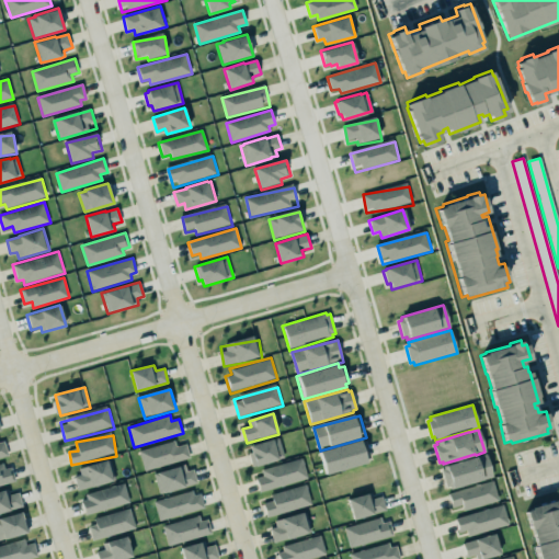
[(253,467),(249,454),(252,453),(250,445),(273,438),(273,441),(278,438),(284,457),(253,467)]
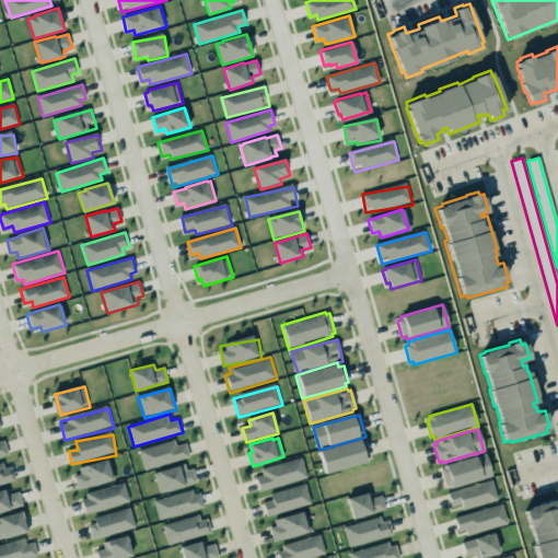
[(317,450),(361,438),(362,442),(365,441),(370,457),(367,458),(368,462),(324,475),(317,450)]
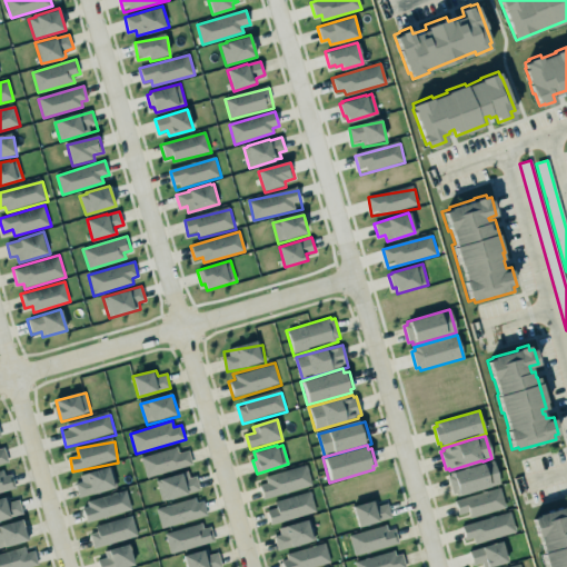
[(0,467),(9,466),(6,446),(0,447),(0,467)]
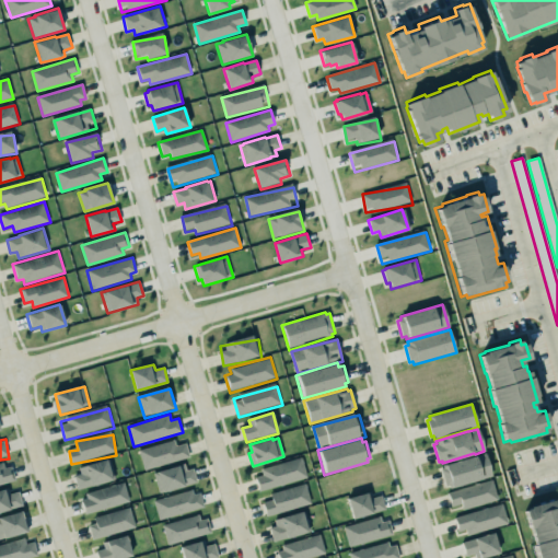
[(146,472),(190,458),(187,444),(177,448),(176,441),(140,452),(146,472)]
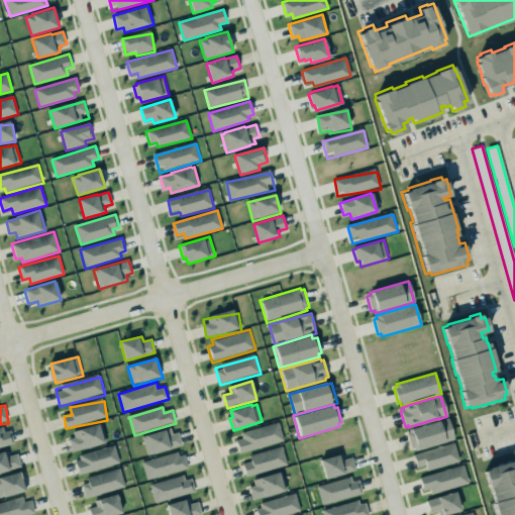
[(406,433),(409,432),(408,429),(438,420),(438,421),(447,418),(454,439),(444,442),(444,441),(417,449),(417,450),(415,451),(414,448),(411,449),(406,433)]
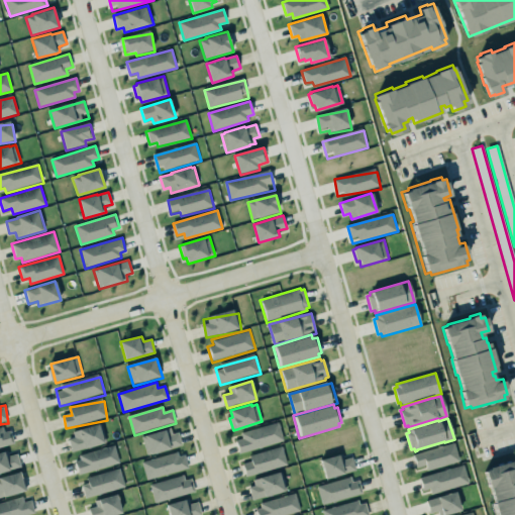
[(240,454),(285,443),(281,425),(236,436),(240,454)]
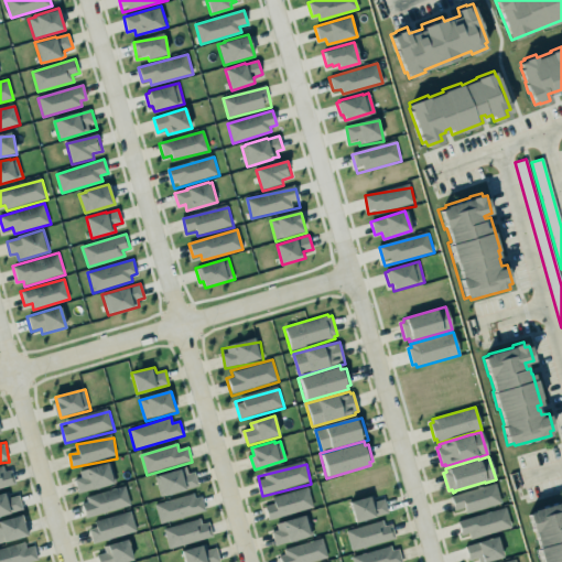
[(0,465),(0,487),(14,484),(11,469),(4,472),(3,465),(0,465)]
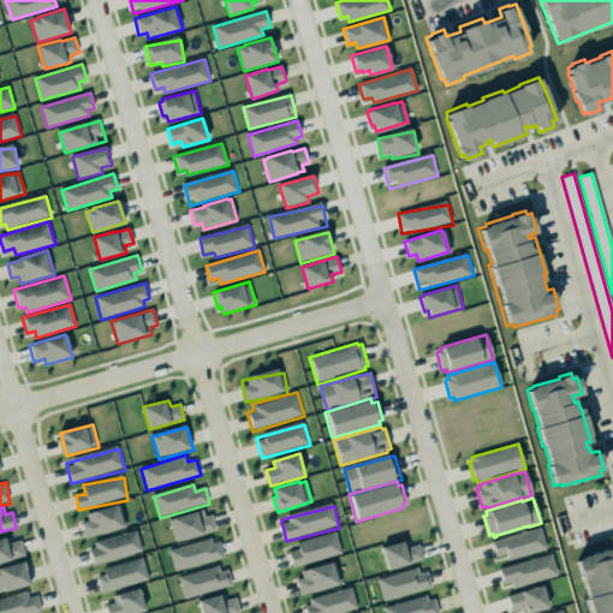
[(129,529),(123,507),(81,518),(87,540),(129,529)]
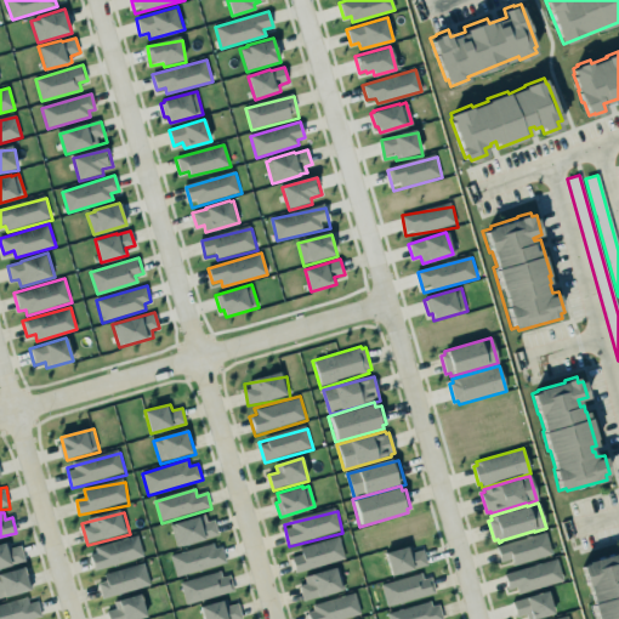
[(179,549),(217,538),(211,515),(171,526),(179,549)]
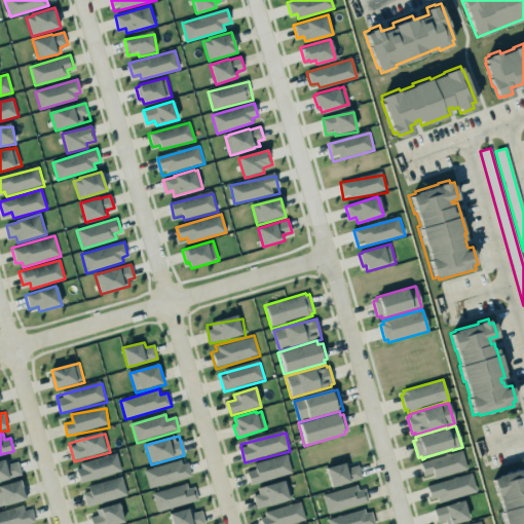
[(424,476),(420,463),(461,451),(468,469),(435,479),(433,473),(424,476)]
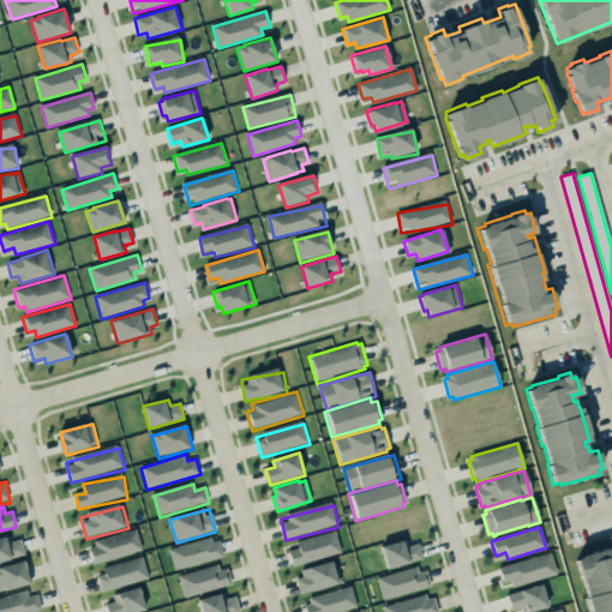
[(144,552),(138,531),(89,546),(95,567),(144,552)]
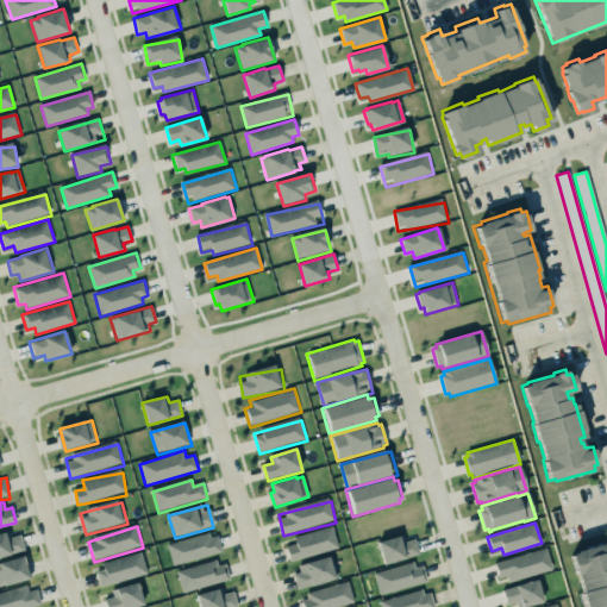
[(295,538),(298,545),(287,548),(291,563),(340,550),(335,527),(295,538)]
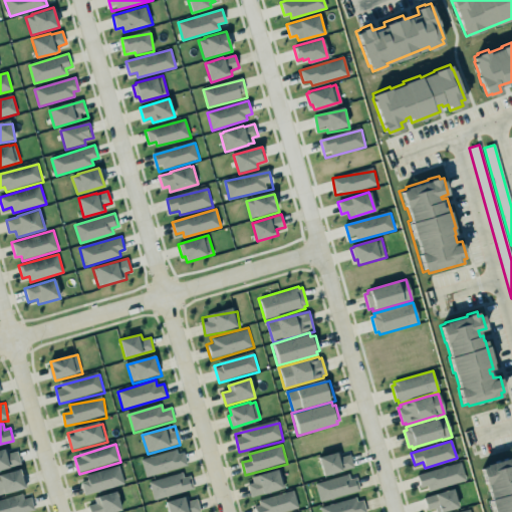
[(0,450),(0,469),(21,464),(17,452),(9,454),(7,448),(0,450)]
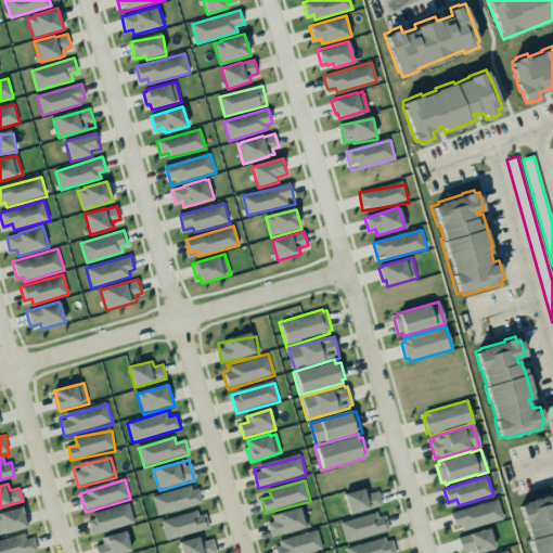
[(532,552),(517,498),(524,496),(523,494),(548,487),(548,486),(552,485),(552,552),(532,552)]
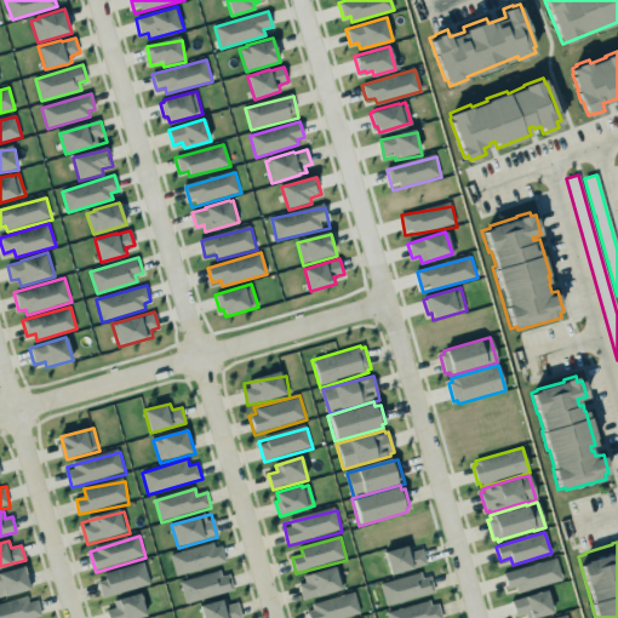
[(177,577),(228,565),(222,543),(172,556),(177,577)]
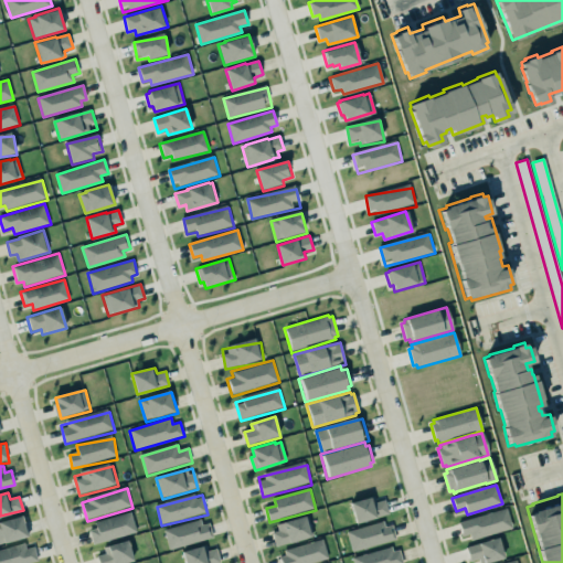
[(357,524),(390,517),(386,501),(378,503),(376,498),(352,505),(357,524)]
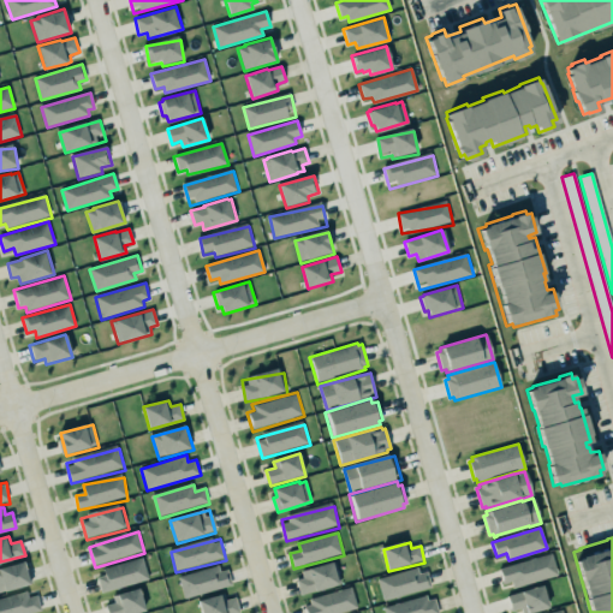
[(498,569),(553,553),(559,576),(513,590),(511,583),(503,585),(498,569)]
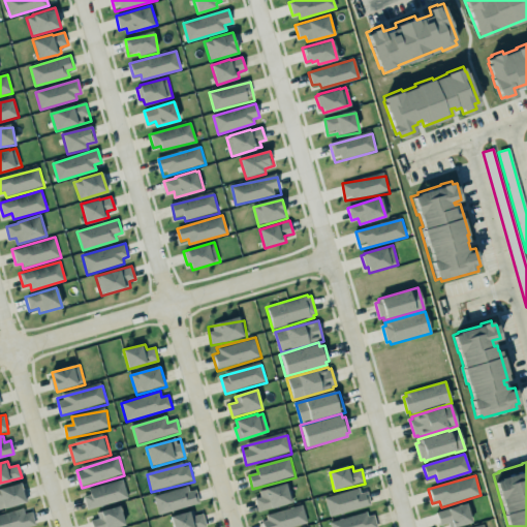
[(84,497),(88,509),(128,498),(123,479),(89,489),(90,495),(84,497)]
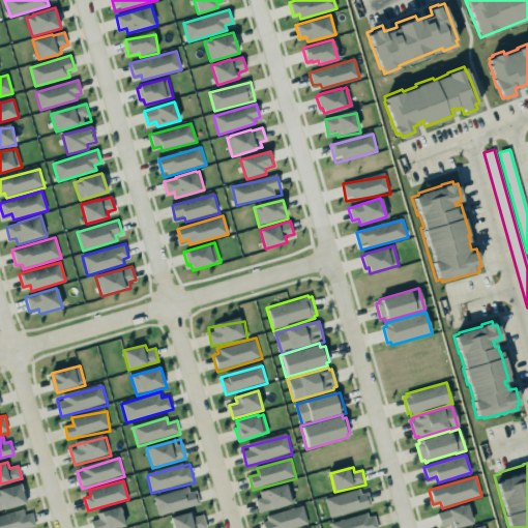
[(0,490),(20,484),(26,503),(0,510),(0,490)]
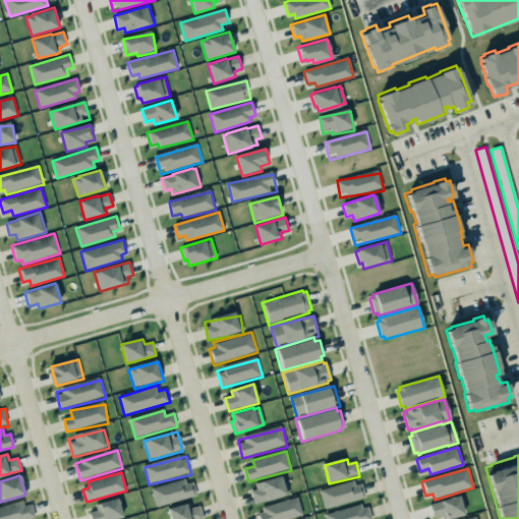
[(284,475),(289,495),(254,505),(250,492),(256,489),(255,483),(284,475)]
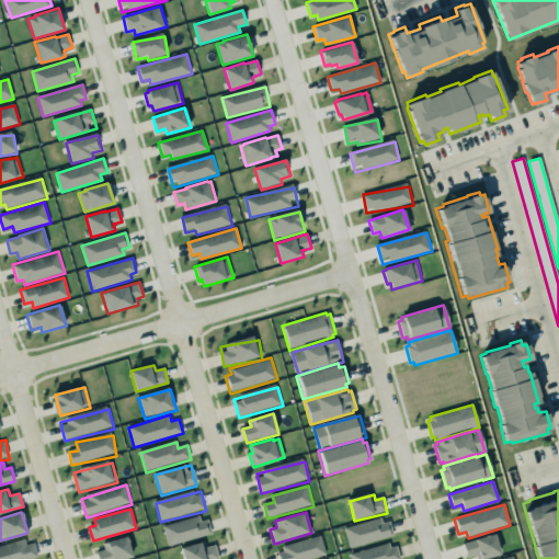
[(169,547),(213,536),(208,516),(164,527),(169,547)]
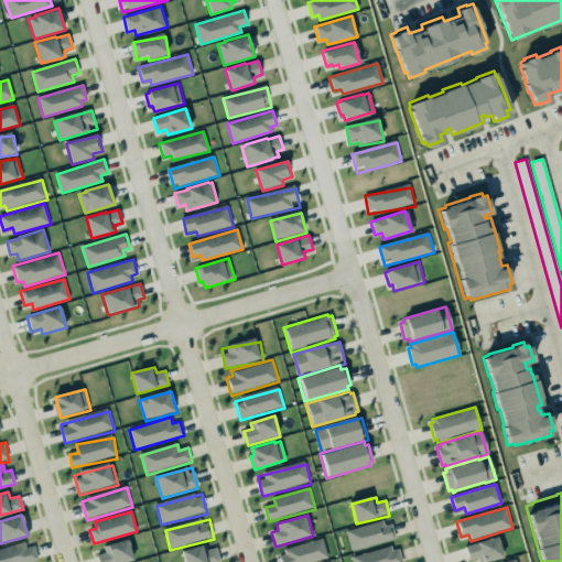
[(352,551),(397,542),(392,522),(348,531),(352,551)]
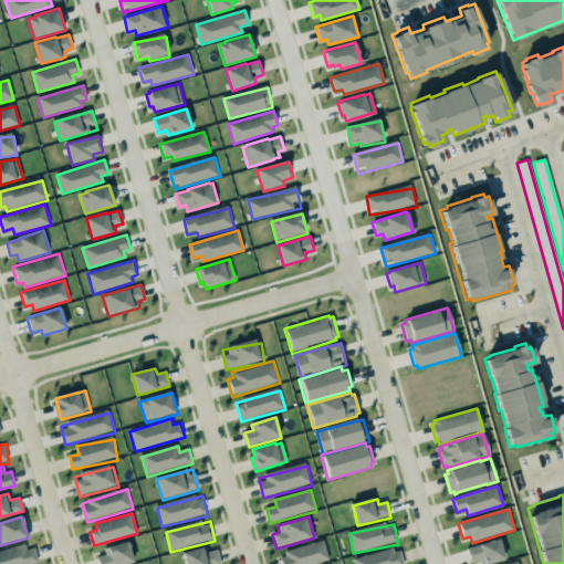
[(128,540),(135,563),(97,563),(96,556),(104,554),(103,547),(128,540)]
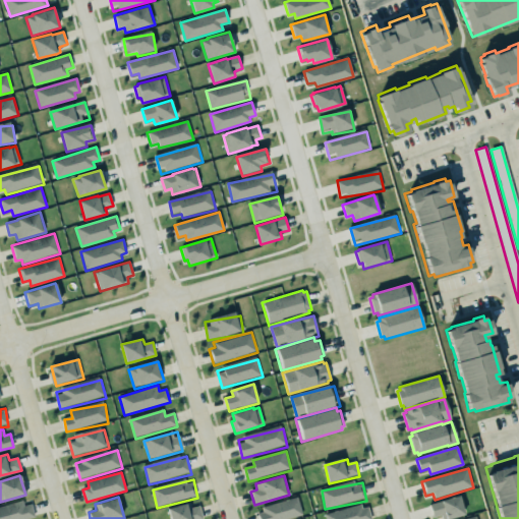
[(443,517),(443,518),(457,518),(466,516),(461,497),(430,506),(435,518),(439,518),(443,517)]
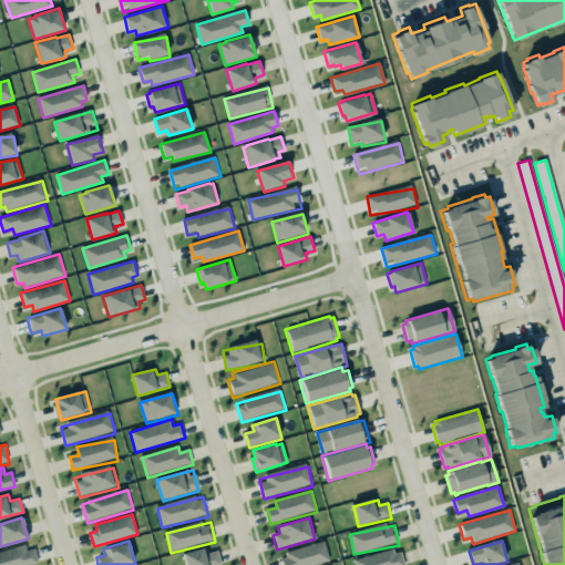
[(331,564),(327,544),(283,553),(285,564),(331,564)]
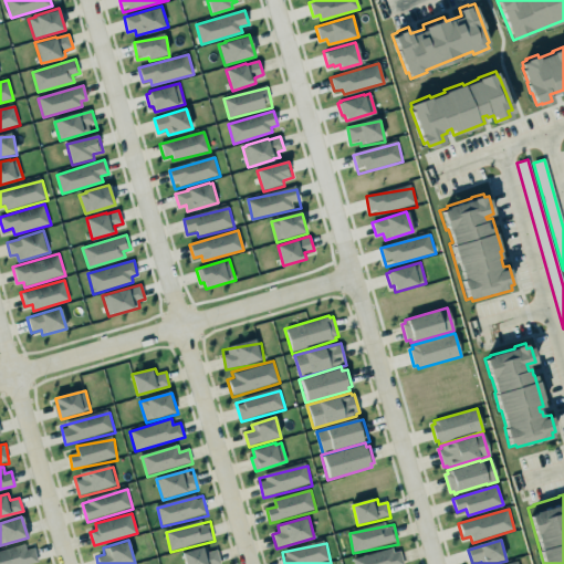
[(28,552),(27,546),(0,552),(0,563),(39,563),(35,550),(28,552)]
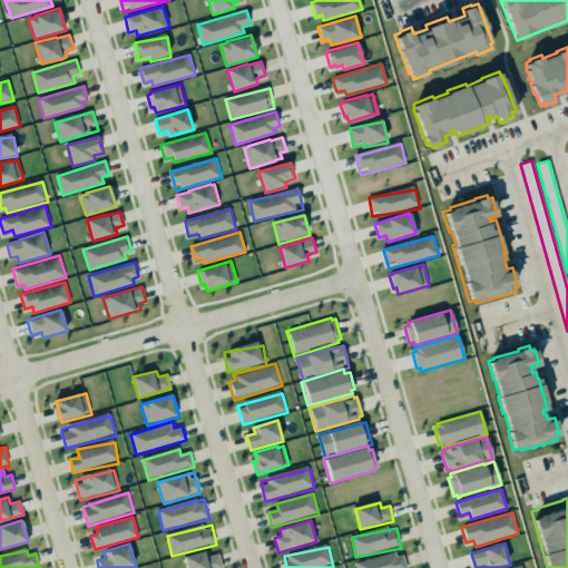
[(223,567),(218,554),(209,557),(208,550),(184,557),(186,567),(223,567)]
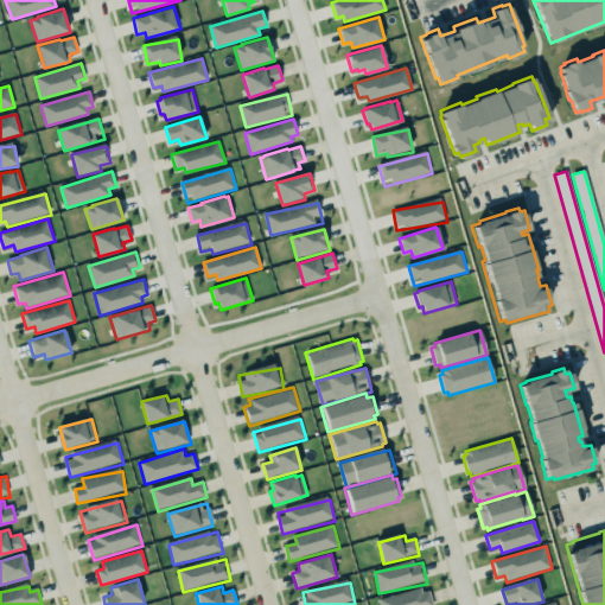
[(380,604),(379,600),(420,588),(421,593),(428,591),(432,604),(380,604)]
